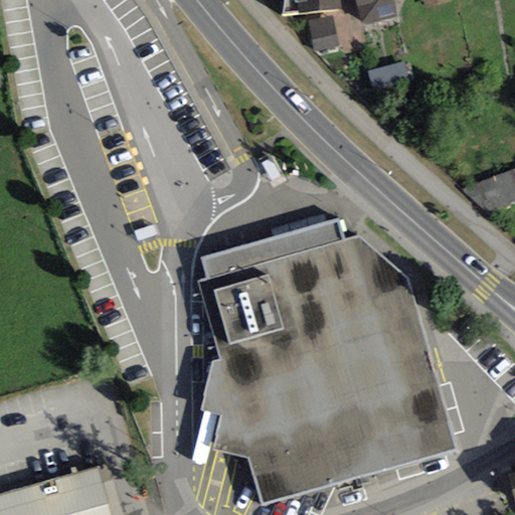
[(284,0),(282,15),(299,14),(341,9),(340,0),(284,0)]
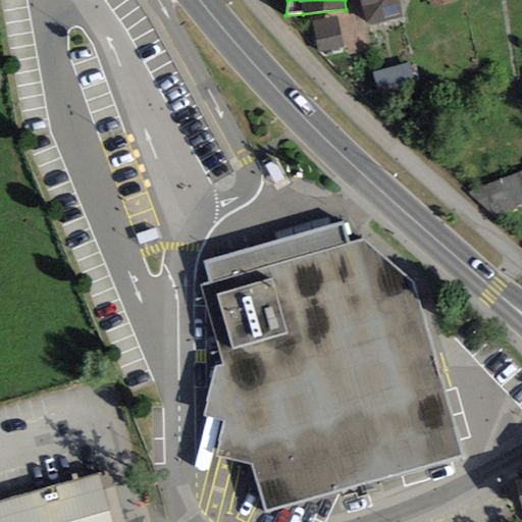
[(399,0),(360,0),(368,27),(402,18),(399,0)]
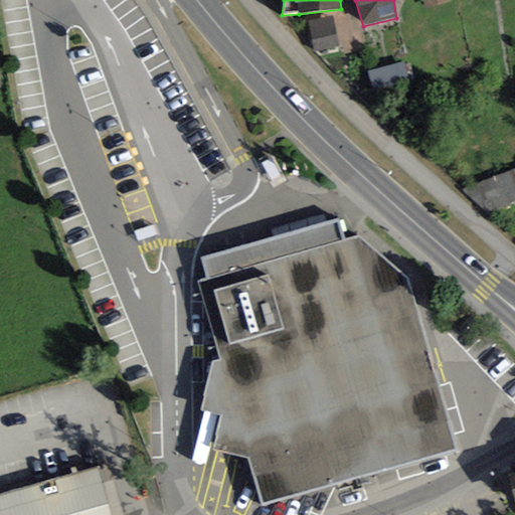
[(422,0),(425,10),(450,3),(449,0),(422,0)]
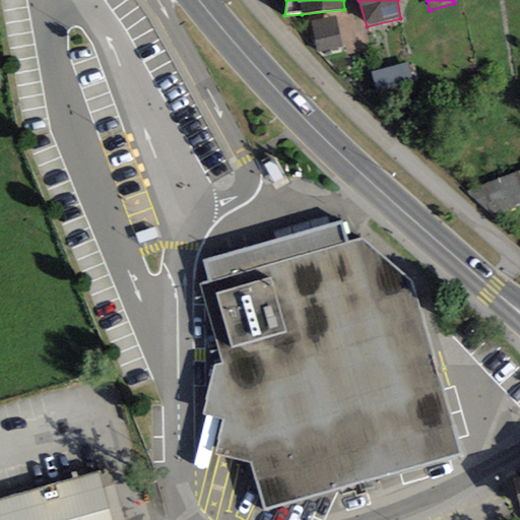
[(342,47),(335,16),(310,22),(317,54),(342,47)]
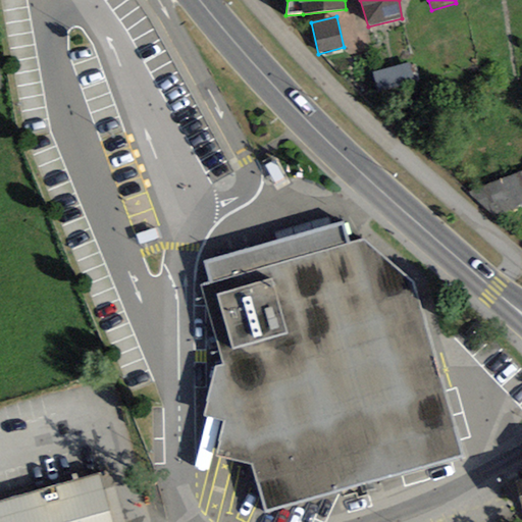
[(410,64),(372,72),(377,94),(415,86),(410,64)]
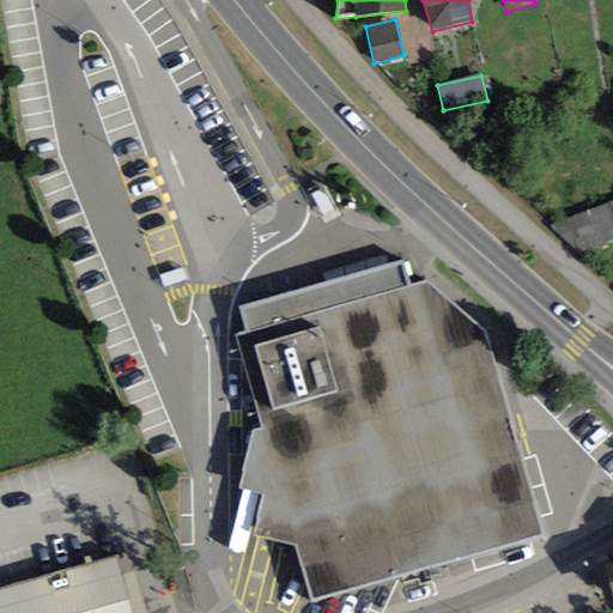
[(612,201),(551,226),(580,254),(612,241),(612,201)]
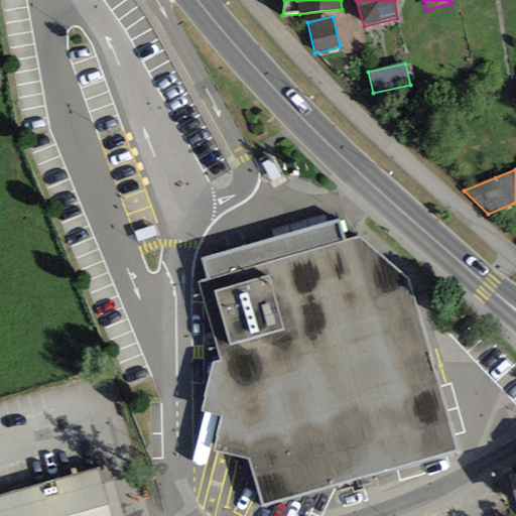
[(339,220),(201,258),(207,279),(198,283),(262,507),(457,452),(408,280),(359,237),(344,241),(339,220)]
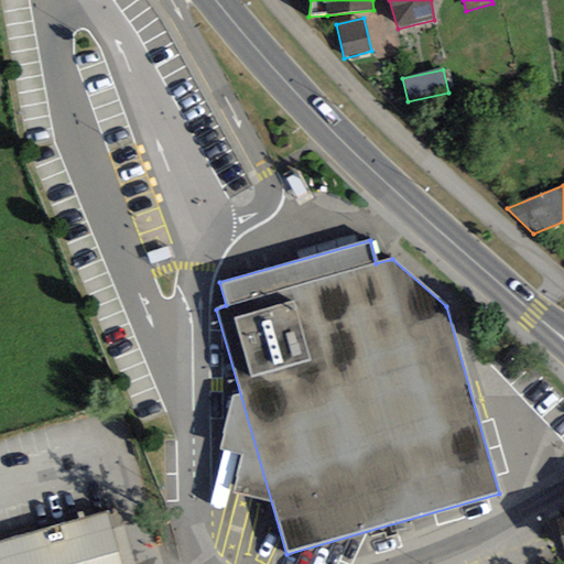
[(121,563),(107,511),(0,541),(0,563),(121,563)]
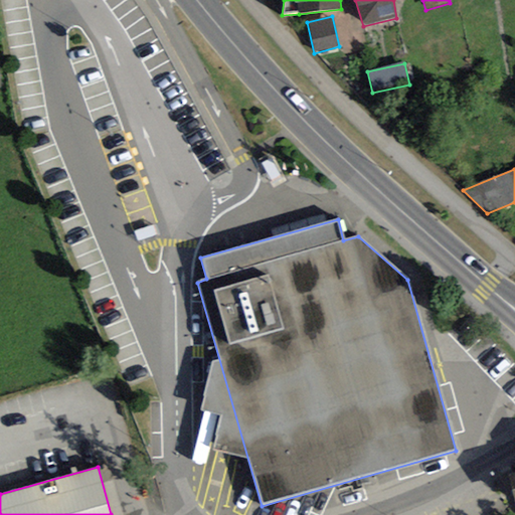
[(514,470),(506,473),(514,504),(514,470)]
